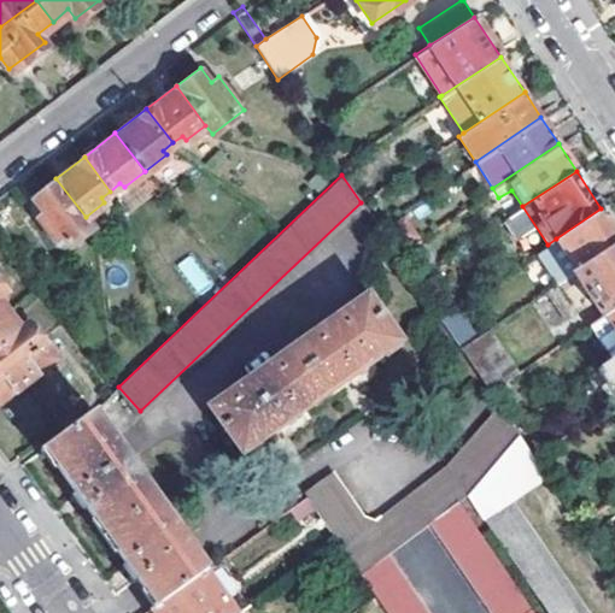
[(56,178),(31,195),(44,212),(36,216),(54,241),(63,235),(70,243),(93,228),(86,217),(56,178)]
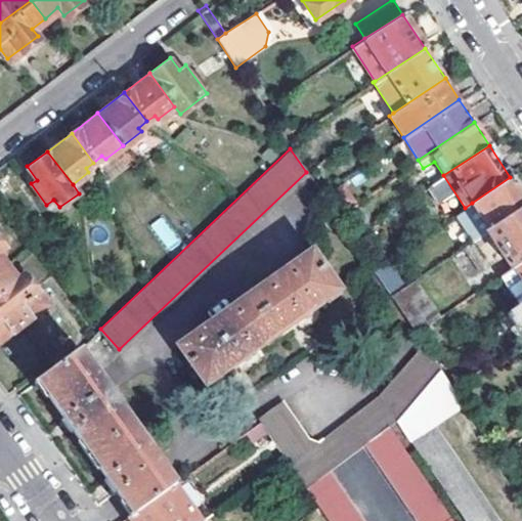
[(521,194),(510,177),(472,203),(488,229),(521,207),(521,194)]
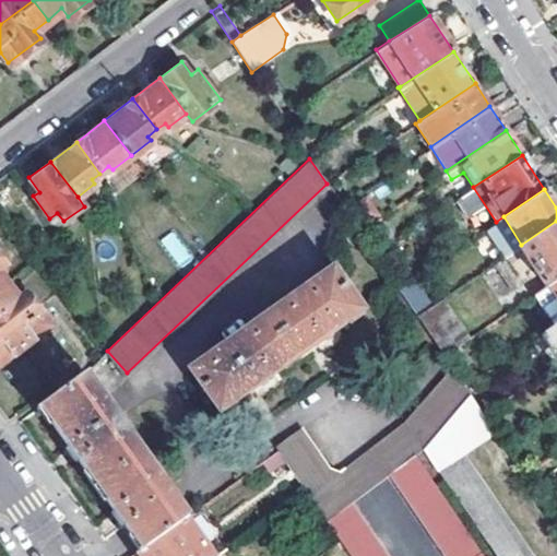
[(374,215),(362,197),(343,209),(356,227),(374,215)]
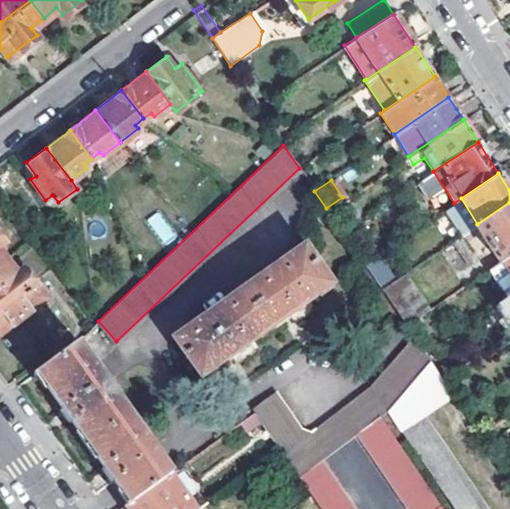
[(509,202),(477,224),(450,241),(465,264),(487,248),(496,262),(509,252),(509,202)]
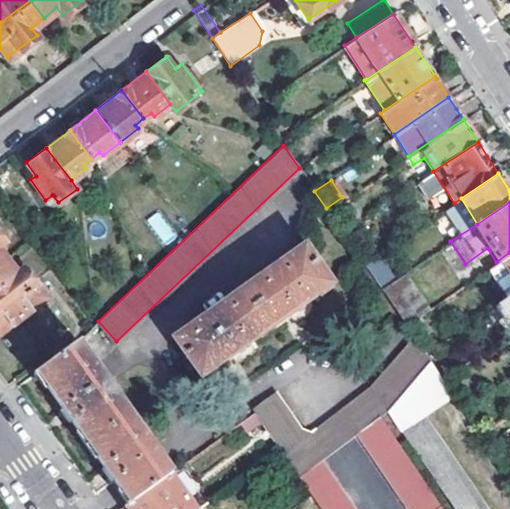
[(159,208),(146,214),(160,242),(173,235),(159,208)]
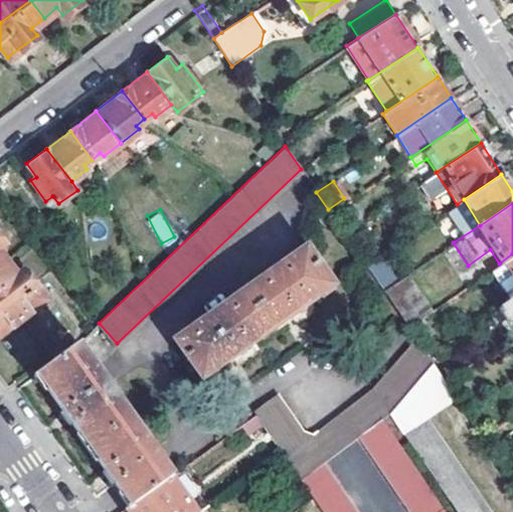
[(306,243),(173,338),(200,377),(333,283),(306,243)]
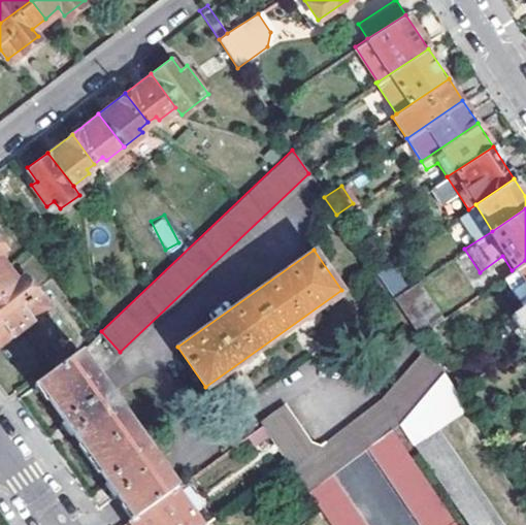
[(525,260),(512,270),(501,277),(520,307),(525,303),(525,260)]
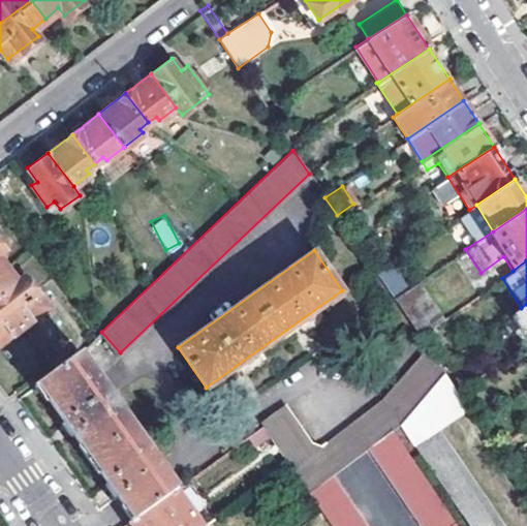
[(26,274),(19,280),(7,267),(0,272),(0,297),(22,326),(49,305),(26,274)]
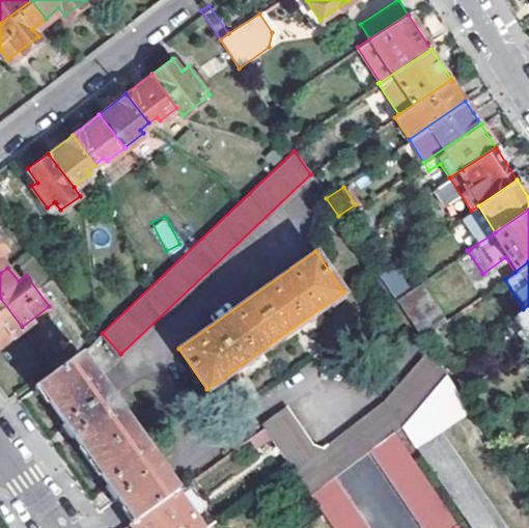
[(417,283),(394,299),(419,336),(441,320),(417,283)]
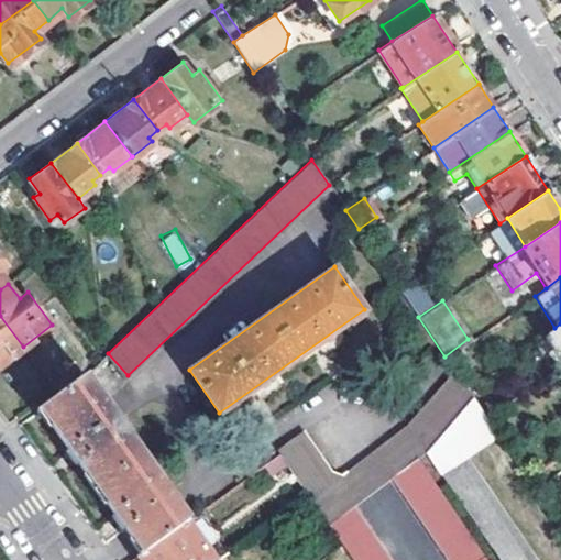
[(0,364),(23,347),(0,316),(0,364)]
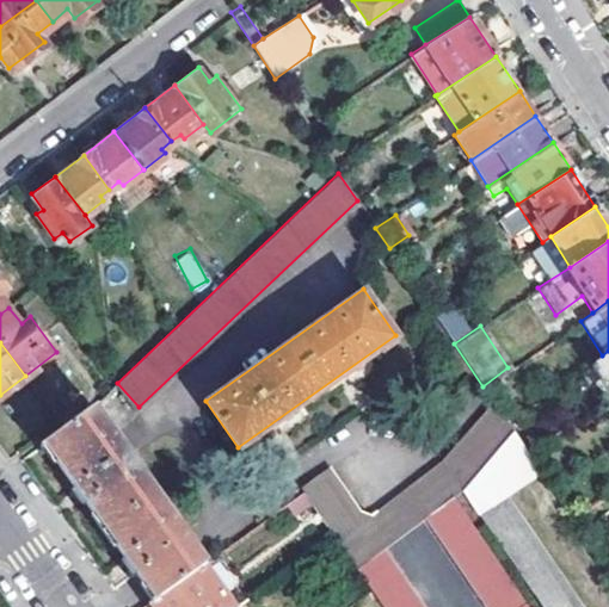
[(608,351),(602,355),(589,365),(597,377),(608,369),(608,351)]
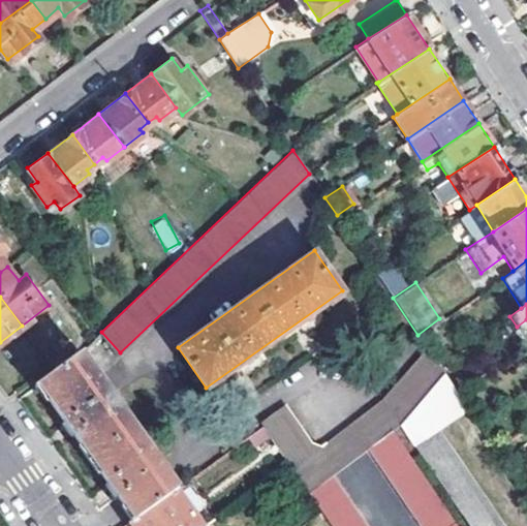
[(444,348),(432,357),(438,364),(448,357),(444,348)]
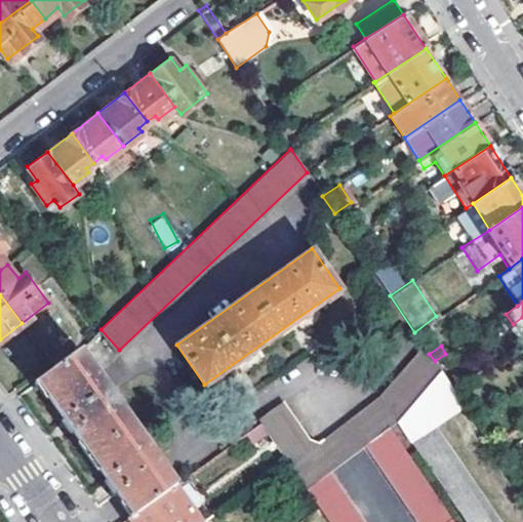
[(328,471),(366,444),(391,428),(398,420),(440,371),(423,347),(376,400),(319,442),(307,438),(280,400),(257,415),(260,420),(266,430),(304,486),(328,471)]
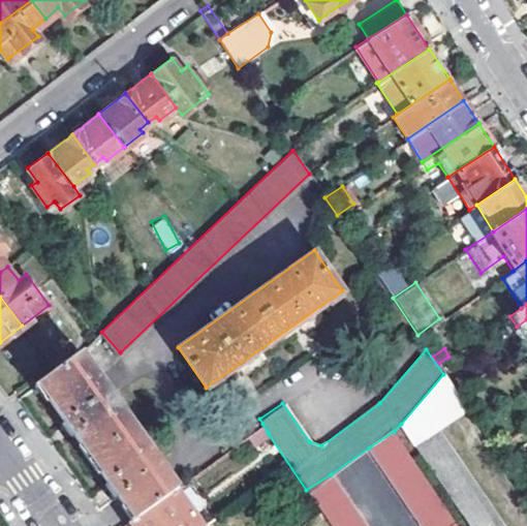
[(81,350),(37,382),(123,503),(133,517),(177,486),(166,472),(81,350)]
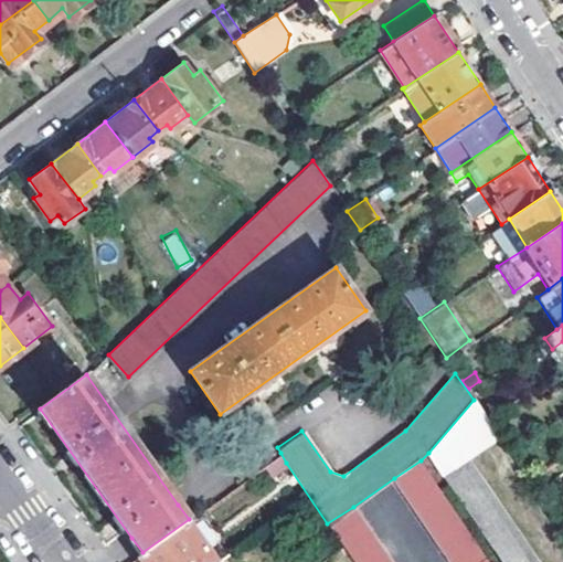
[(280,453),(267,463),(273,470),(286,463),(280,453)]
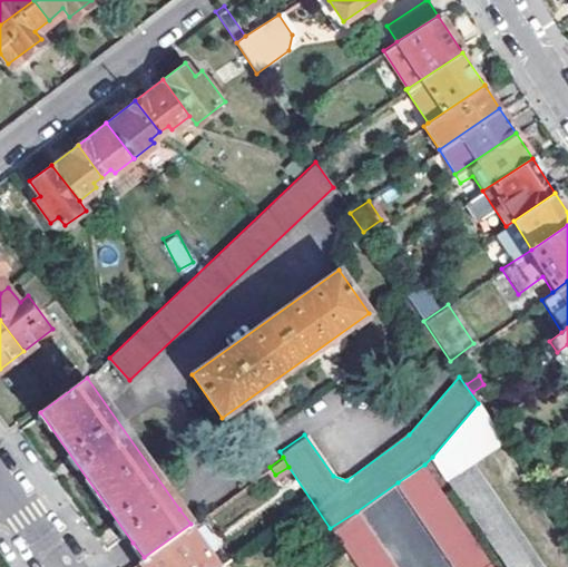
[(447,477),(506,566),(540,566),(471,461),(447,477)]
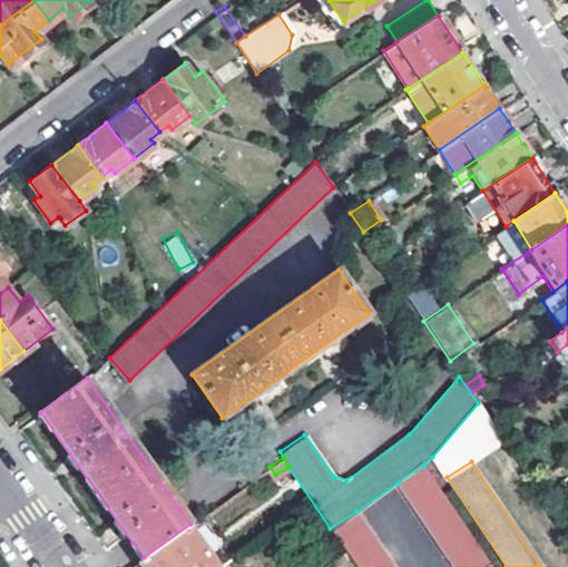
[(398,482),(454,566),(492,566),(424,465),(398,482)]
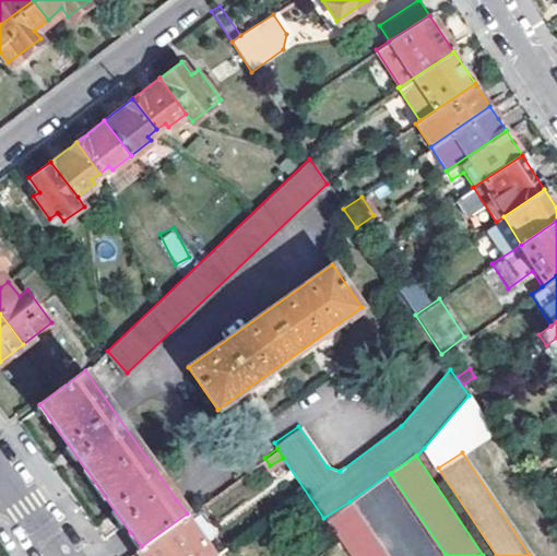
[(387,555),(350,501),(323,518),(350,555),(387,555)]
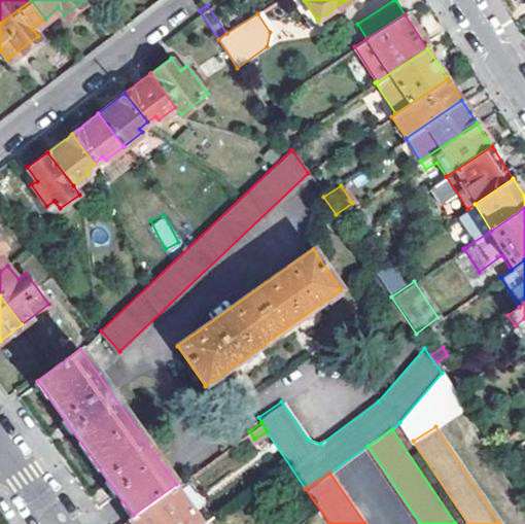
[(129,518),(133,523),(198,523),(200,523),(177,490),(186,483),(183,479),(176,484),(133,515),(129,518)]
